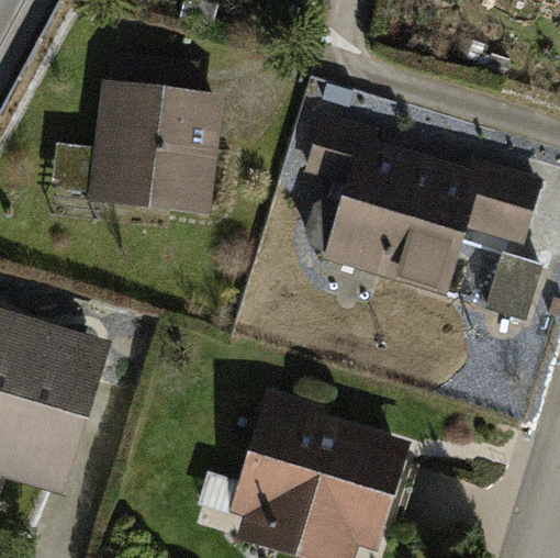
[(109,78),(101,78),(93,147),(55,143),(49,187),(87,191),(86,200),(210,213),(219,133),(223,93),(194,91),(199,57),(112,48),(109,78)]
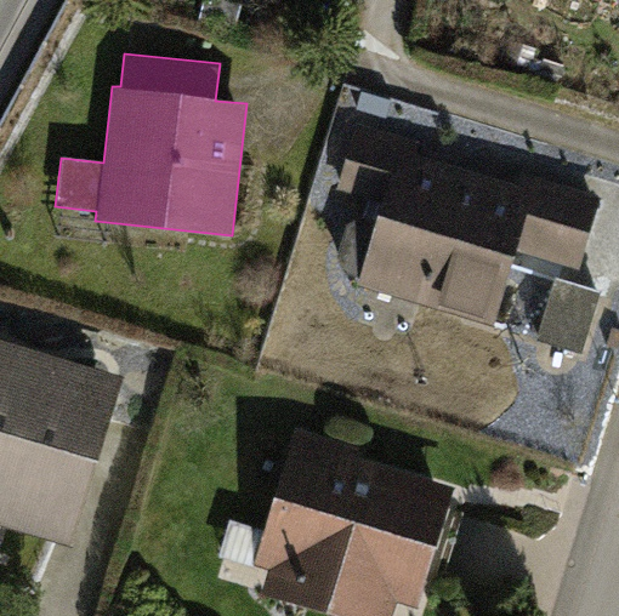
[(382,200),(357,281),(494,325),(517,252),(578,271),(602,197),(521,171),(517,182),(455,163),(413,149),(416,140),(361,121),(340,187),(382,200)]
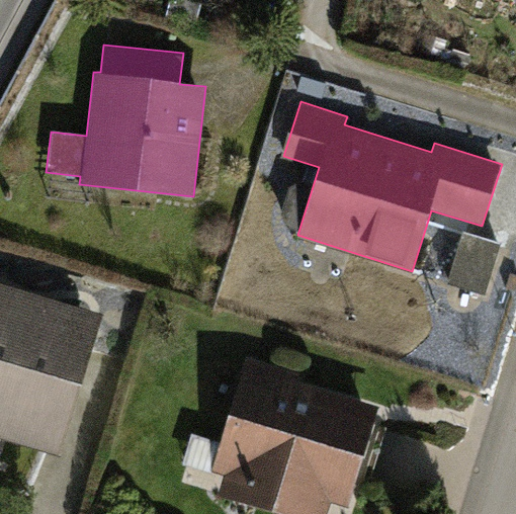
[(502,242),(462,231),(447,283),(487,294),(502,242)]
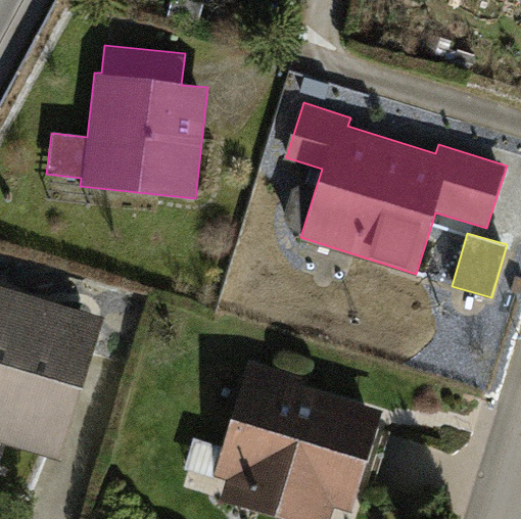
[(100,321),(0,290),(0,441),(57,459),(100,321)]
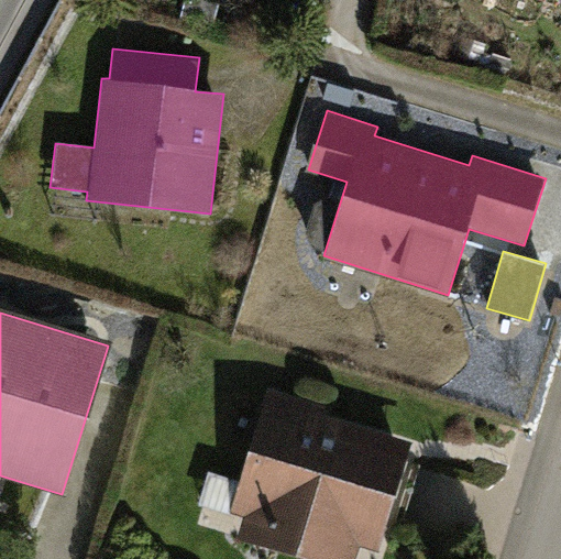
[(325,404),(267,386),(228,516),(239,519),(233,537),(307,558),(350,558),(355,541),(376,548),(409,442),(321,416),(325,404)]
